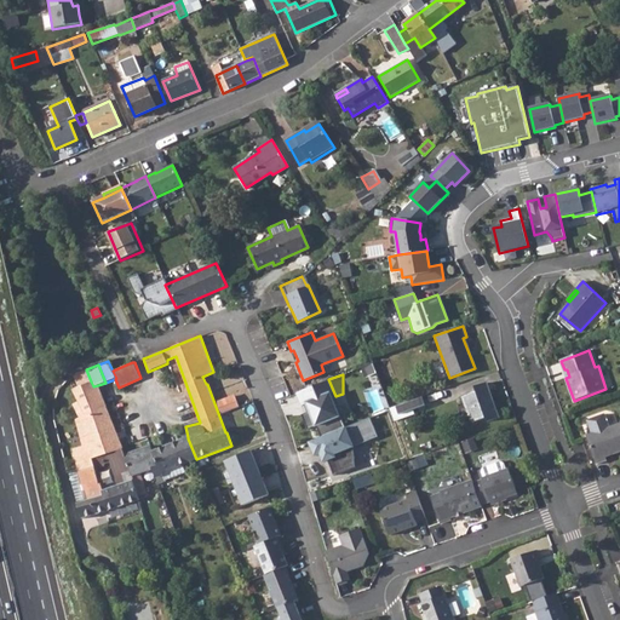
[(328,379),(296,392),(300,405),(305,402),(309,411),(300,414),(302,420),(305,429),(315,425),(319,437),(344,428),(339,415),(337,415),(333,406),(336,405),(338,403),(336,396),(328,379)]
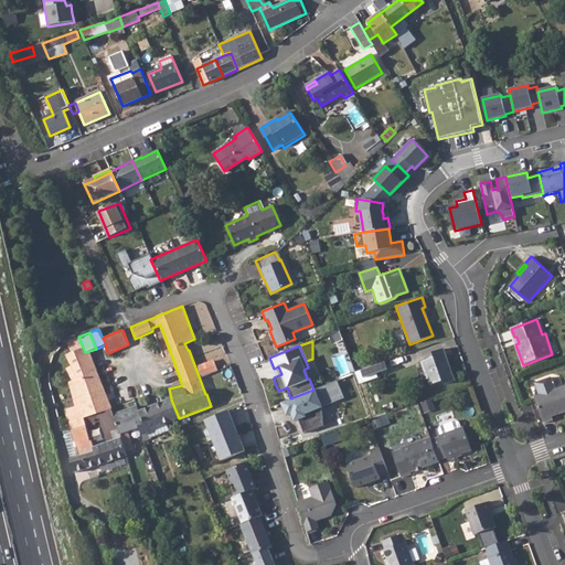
[(83,348),(66,354),(78,377),(68,382),(75,407),(67,409),(71,426),(72,429),(86,426),(85,418),(112,409),(110,406),(94,365),(89,351),(85,352),(83,348)]
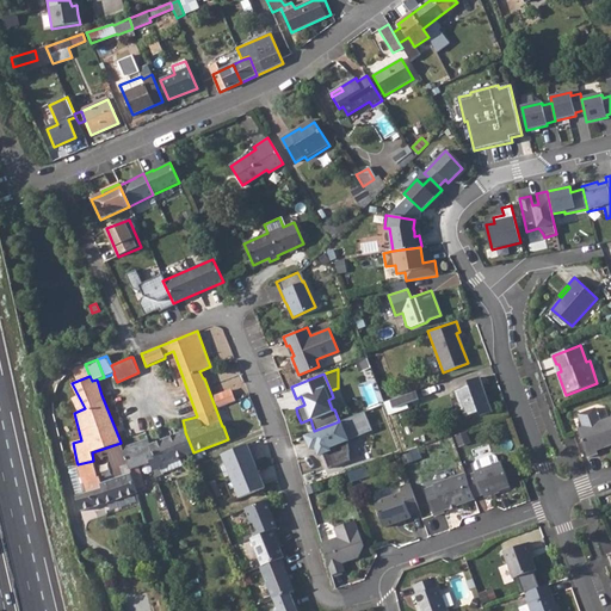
[(469,386),(456,392),(464,415),(479,411),(480,415),(492,411),(480,377),(468,382),(469,386)]
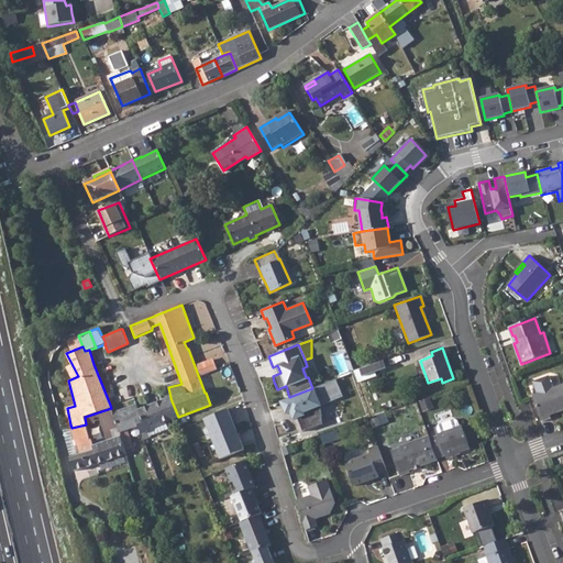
[(382,361),(353,372),(359,383),(375,377),(374,373),(384,370),(382,361)]
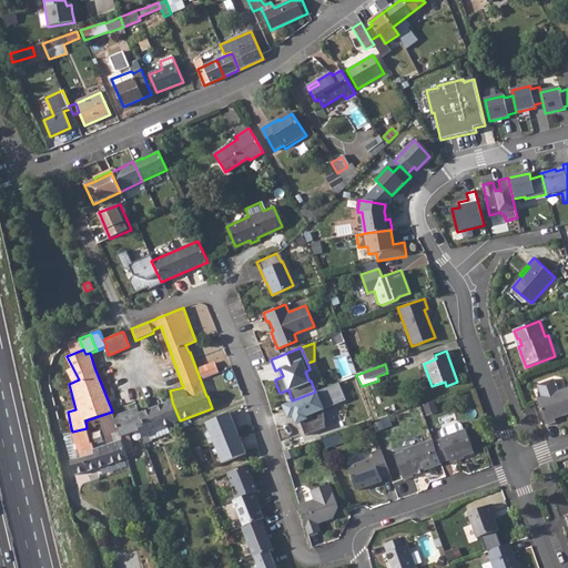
[(315,392),(292,401),(283,404),(287,416),(293,415),(296,413),(298,421),(301,426),(304,435),(325,428),(322,408),(344,399),(337,383),(315,392)]
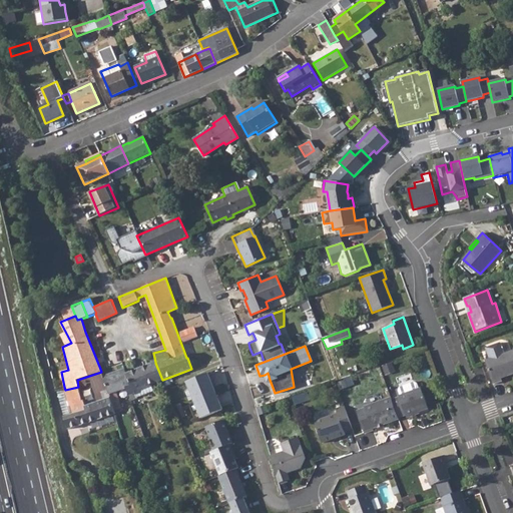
[(512,350),(486,361),(494,384),(502,381),(500,377),(511,373),(512,375),(512,374),(512,350)]
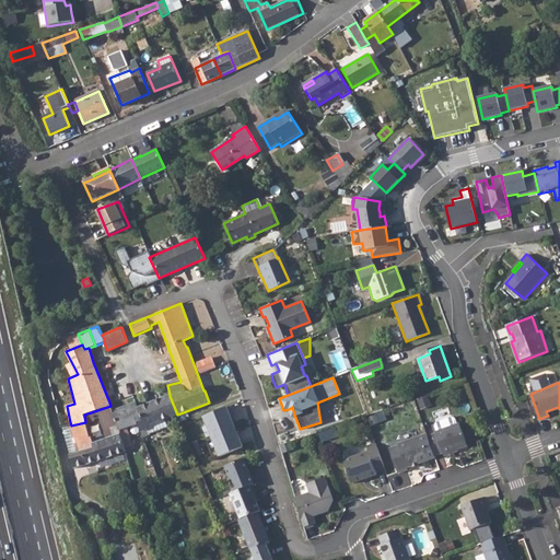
[(143,422),(138,424),(143,438),(151,434),(150,434),(148,427),(177,415),(170,396),(168,395),(139,407),(137,408),(143,422)]
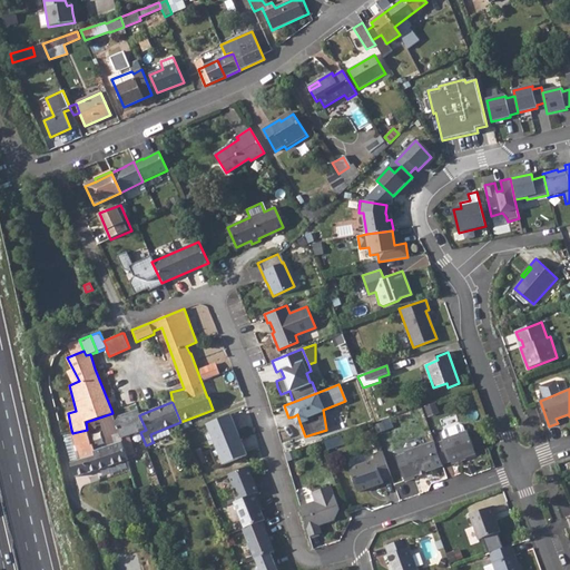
[(139,410),(114,419),(124,442),(121,443),(127,455),(135,453),(128,436),(140,432),(146,430),(139,415),(141,414),(139,410)]
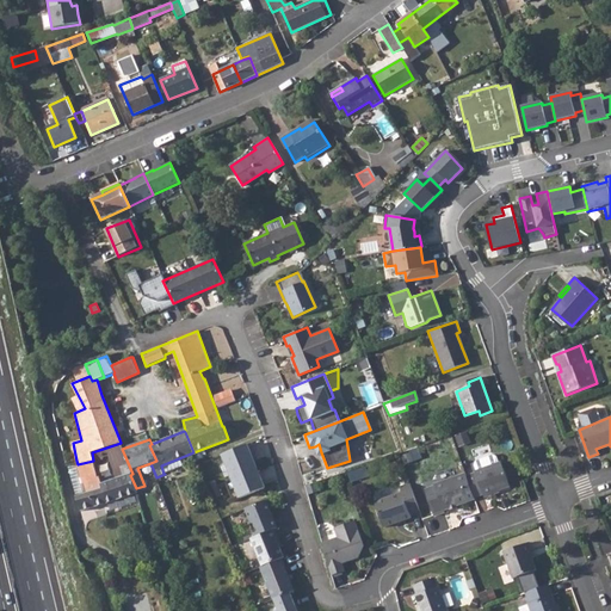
[(93,461),(78,464),(79,470),(80,474),(80,477),(82,483),(85,483),(87,493),(75,495),(80,511),(137,494),(130,475),(133,474),(122,449),(121,443),(92,452),(93,461)]
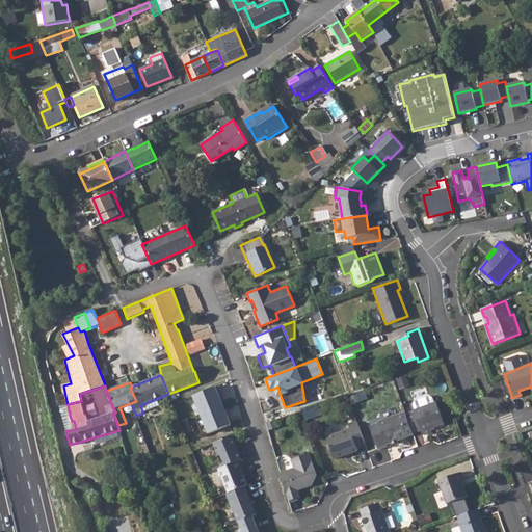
[(218,387),(193,396),(209,433),(231,425),(225,413),(220,401),(217,395),(221,393),(218,387)]
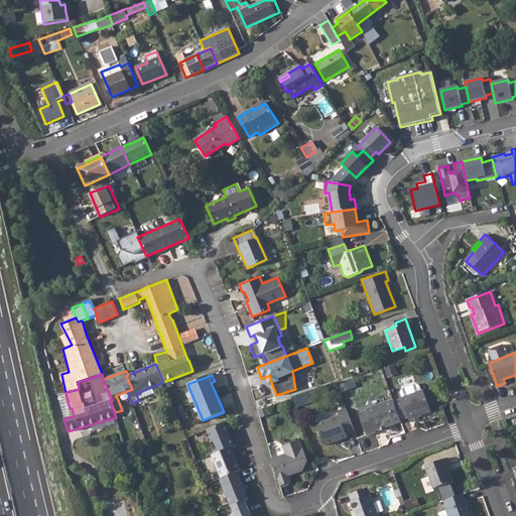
[(400,401),(394,403),(400,420),(406,418),(407,420),(414,417),(420,415),(429,411),(422,391),(420,392),(418,387),(415,385),(401,390),(399,393),(401,399),(400,399),(400,401)]
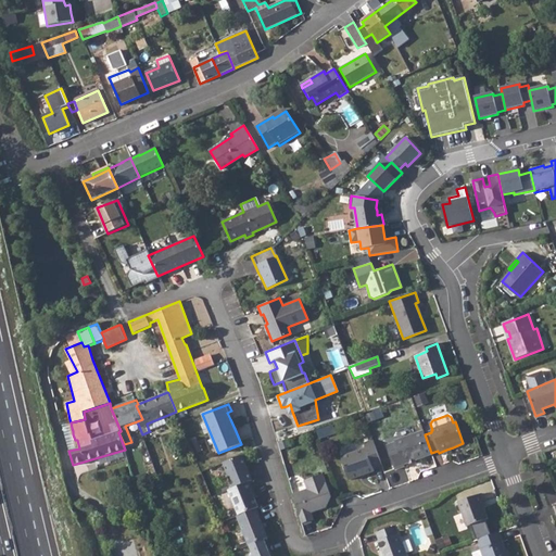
[(403,465),(407,464),(414,460),(431,455),(431,453),(425,434),(424,431),(394,441),(395,444),(387,446),(395,471),(404,468),(403,465)]
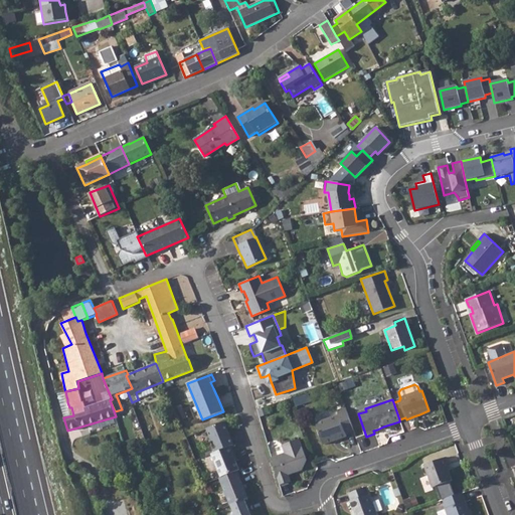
[(174,408),(179,421),(186,418),(181,405),(174,408)]
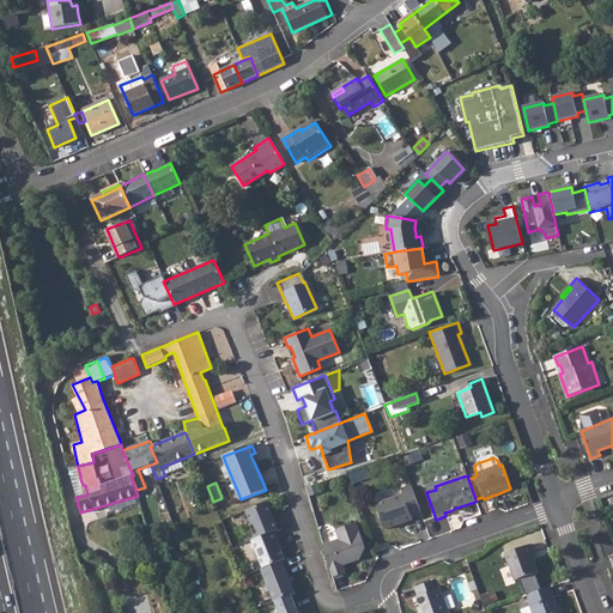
[(384,530),(396,526),(394,523),(400,521),(401,525),(412,521),(411,517),(420,514),(411,486),(401,491),(402,496),(376,505),(384,530)]
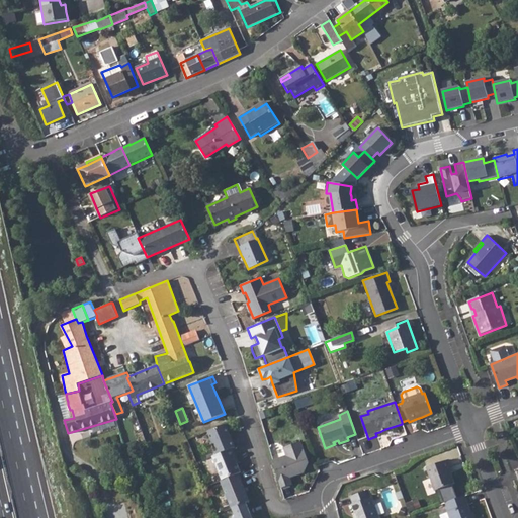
[(207,431),(218,454),(233,448),(235,447),(229,434),(225,424),(207,431)]
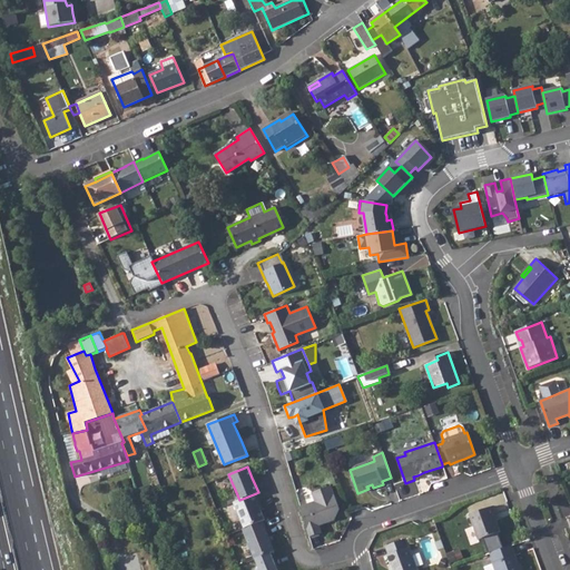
[(313,502),(298,507),(308,538),(320,533),(317,527),(326,523),(324,520),(334,517),(337,511),(328,487),(310,493),(313,502)]
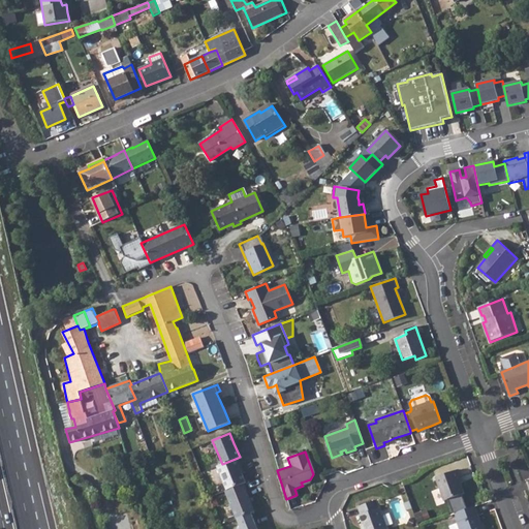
[(245,483),(242,473),(239,467),(241,466),(240,462),(238,458),(222,464),(217,466),(226,490),(242,484),(245,483)]
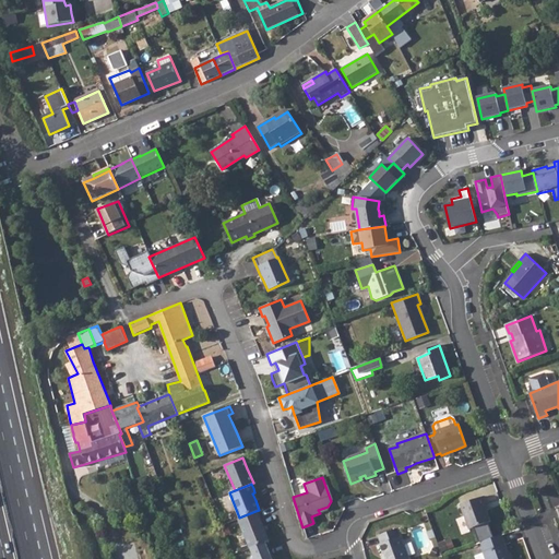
[(484,497),(460,506),(468,528),(489,522),(484,507),(487,504),(484,497)]
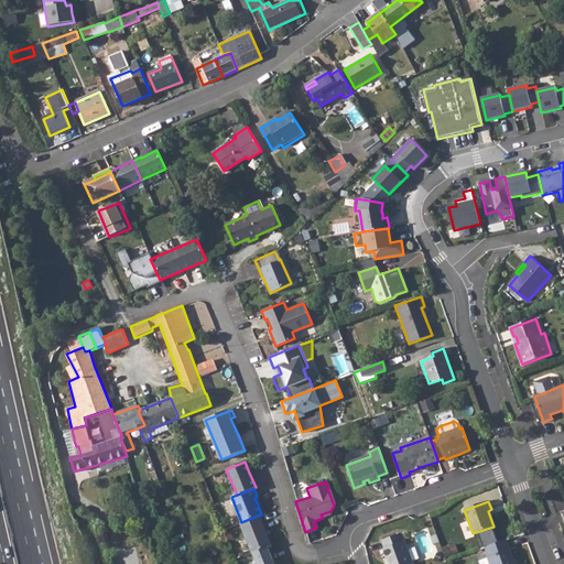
[(258,516),(241,522),(240,523),(252,553),(267,548),(271,545),(264,531),(262,523),(261,523),(258,516)]
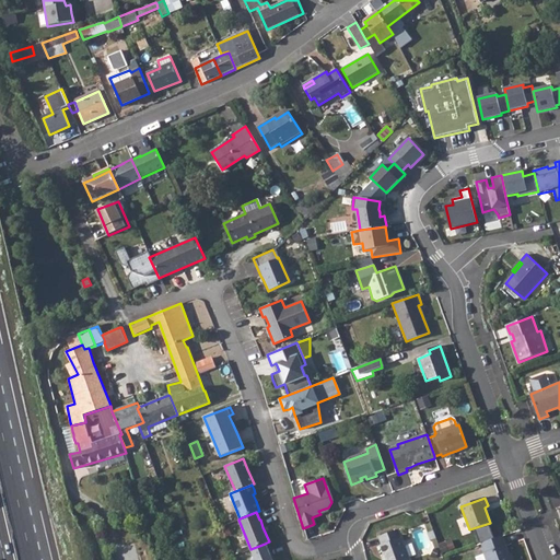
[(385,559),(382,559),(406,559),(396,528),(377,535),(382,544),(380,545),(383,553),(385,559)]
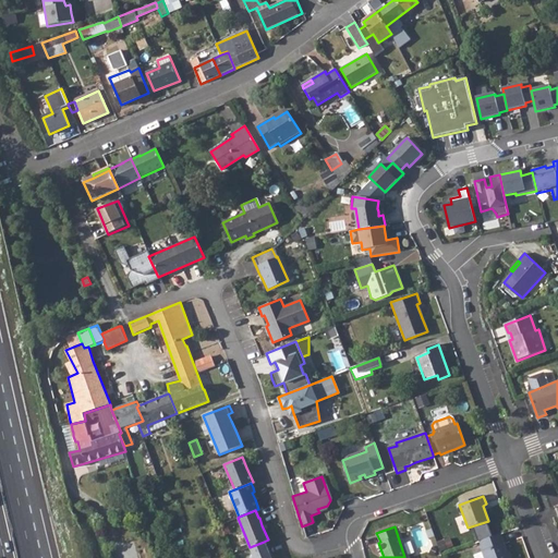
[(500,534),(478,542),(482,552),(481,553),(481,554),(473,556),(473,557),(511,557),(509,557),(500,534)]
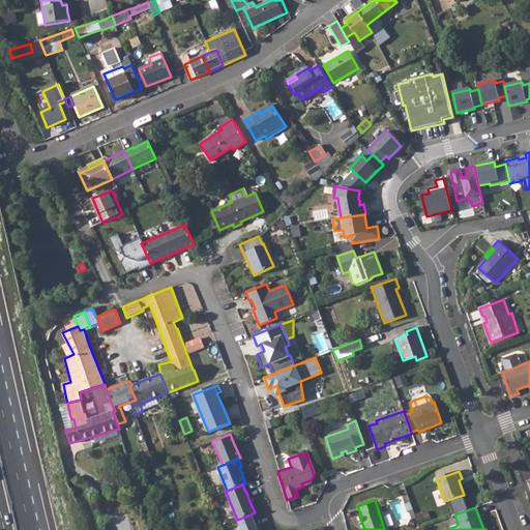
[(257,529),(256,525),(251,514),(237,520),(241,529),(257,529)]
